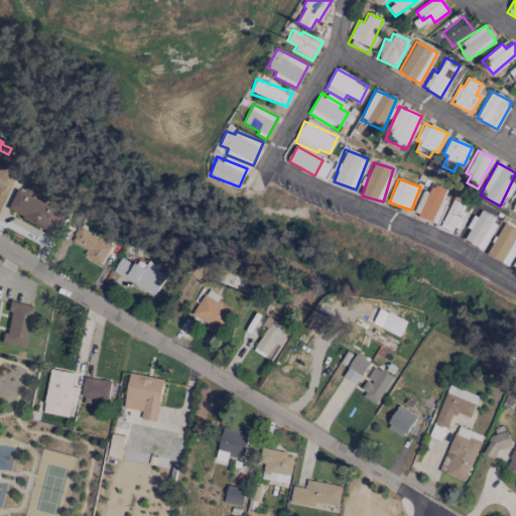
[(438,223),(445,200),(442,199),(445,188),(430,184),(428,192),(421,190),(414,215),(438,223)]
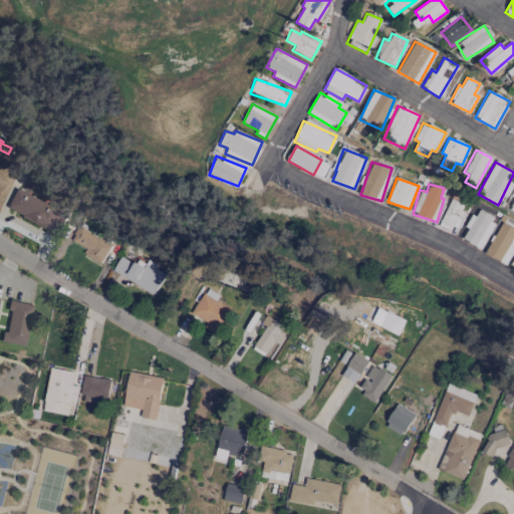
[(57,234),(66,214),(15,190),(6,210),(57,234)]
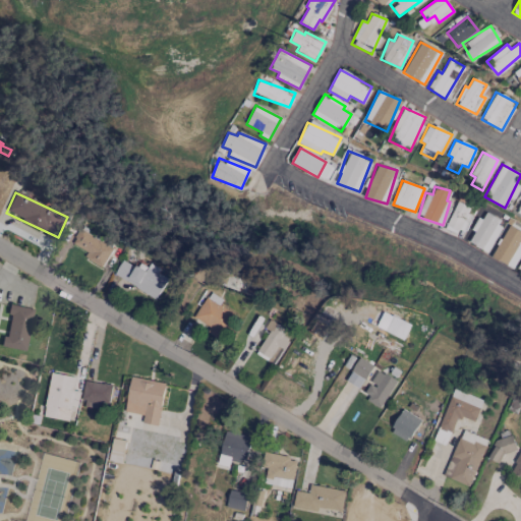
[(466,214),(468,207),(456,201),(446,228),(463,235),(471,216),(466,214)]
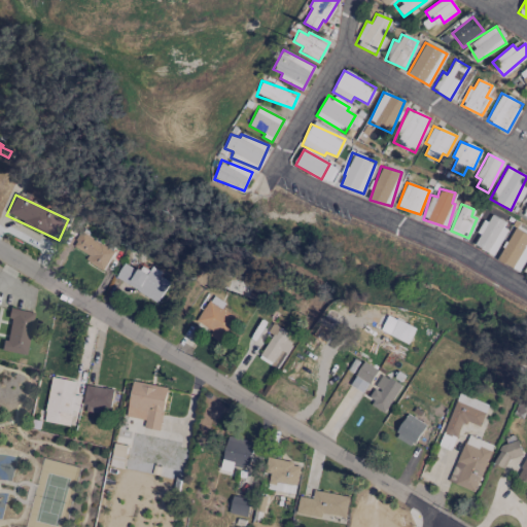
[(507,222),(487,214),(479,234),(480,235),(475,246),(494,254),(507,222)]
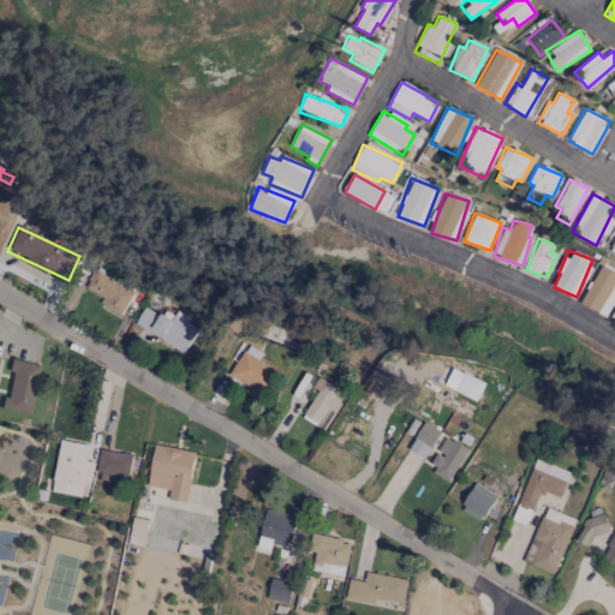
[(133,294),(95,269),(84,286),(103,298),(100,304),(119,316),(133,294)]
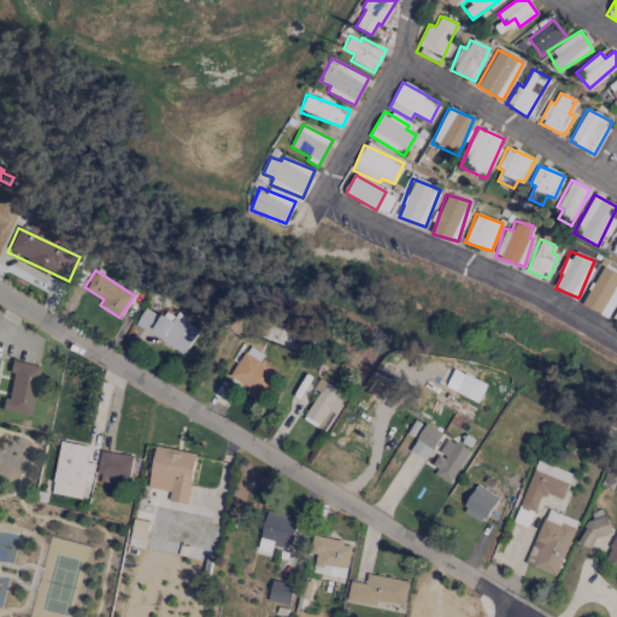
[(198,330),(186,323),(188,318),(177,312),(172,322),(146,306),(135,325),(184,353),(198,330)]
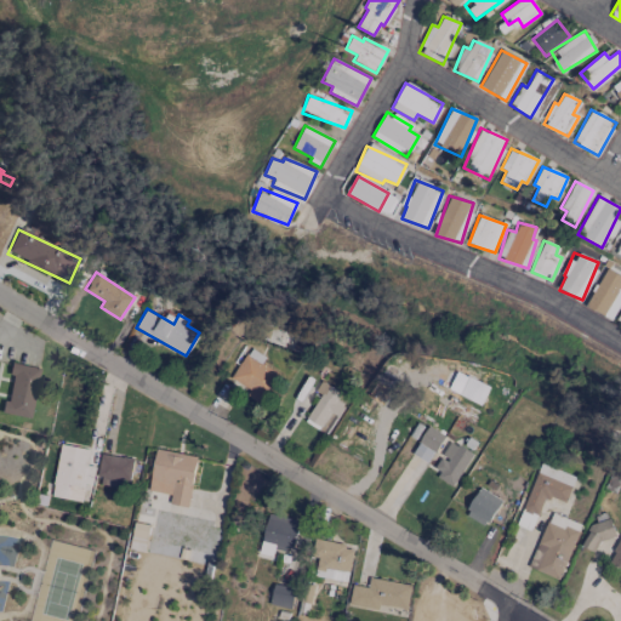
[(278,371),(262,364),(266,357),(248,348),(231,383),(263,400),(278,371)]
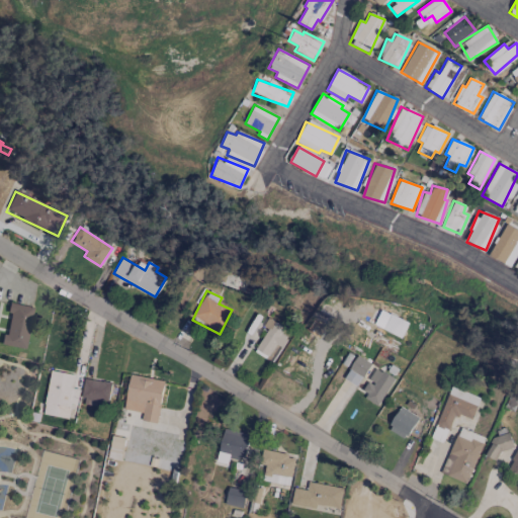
[(32,308),(11,304),(5,336),(2,336),(0,345),(25,349),(32,308)]
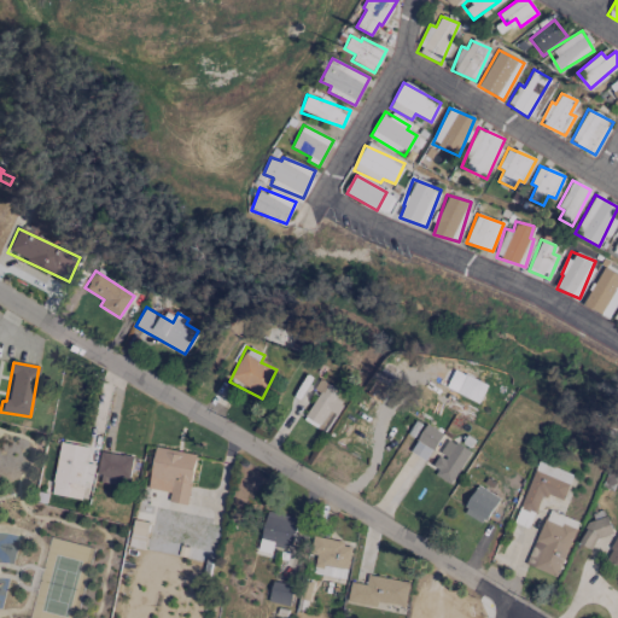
[(343,404),(334,400),(339,390),(320,379),(314,390),(320,392),(304,420),(319,429),(328,410),(337,415),(343,404)]
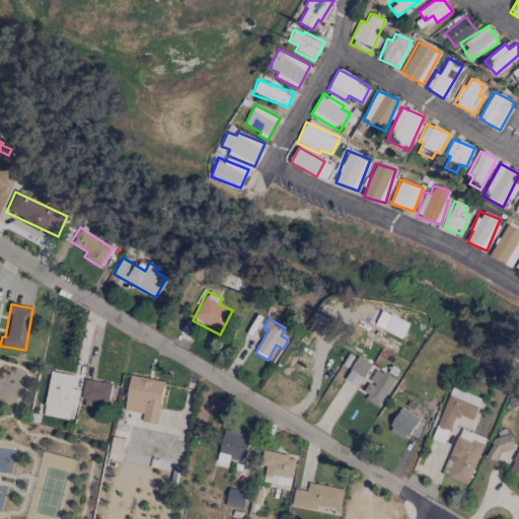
[(358,386),(372,364),(358,356),(345,379),(358,386)]
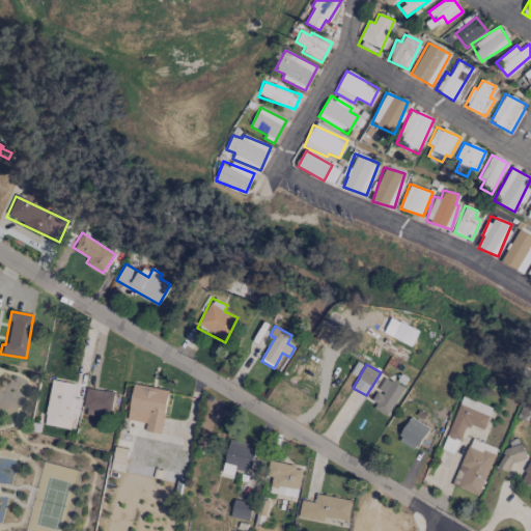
[(45,425),(60,427),(61,420),(78,422),(81,398),(76,397),(78,384),(52,380),(45,425)]
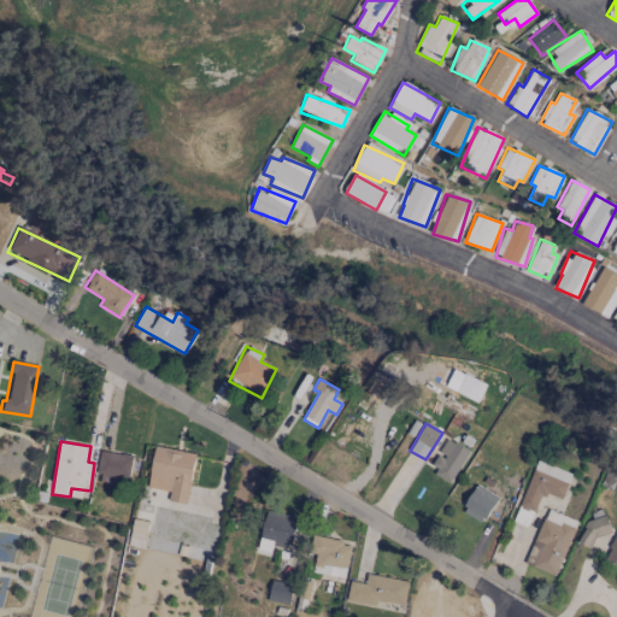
[(438,454),(429,469),(451,482),(470,451),(454,442),(445,459),(438,454)]
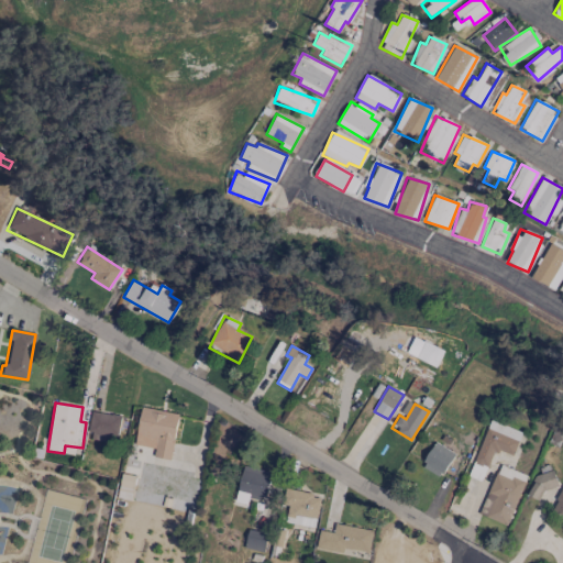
[(179,415),(142,407),(134,444),(155,449),(154,456),(169,461),(179,415)]
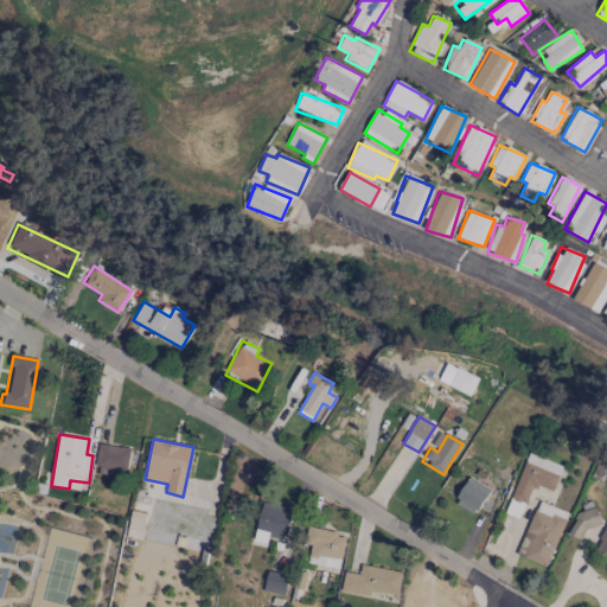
[(131,449),(101,443),(95,472),(125,477),(131,449)]
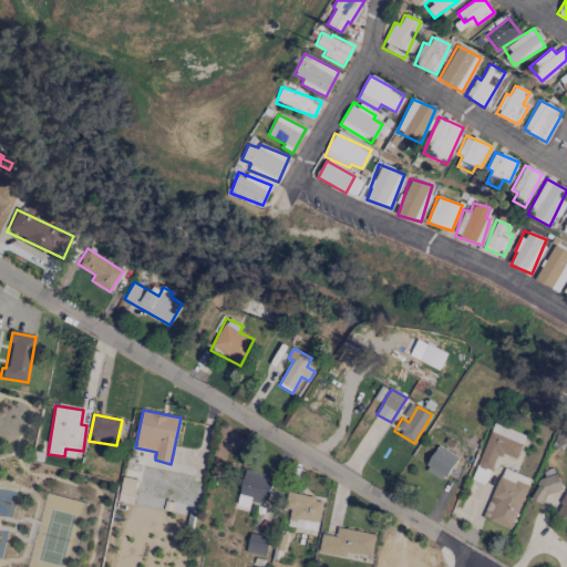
[(474,480),(486,484),(496,453),(517,460),(525,434),(493,423),(474,480)]
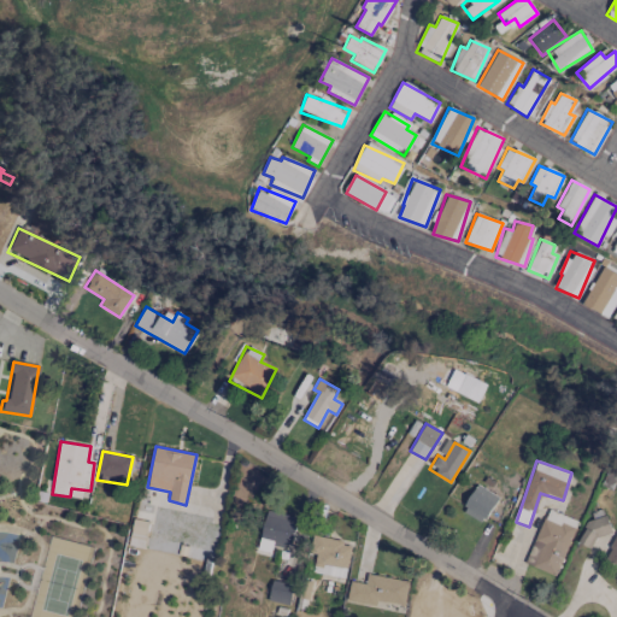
[(498,497),(477,485),(462,511),(483,523),(498,497)]
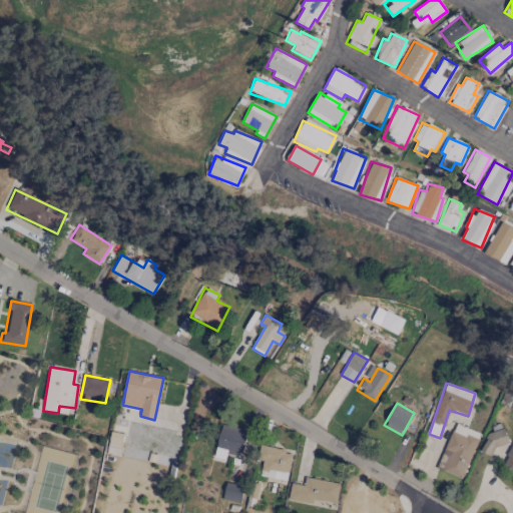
[(436,468),(462,479),(481,433),(455,423),(436,468)]
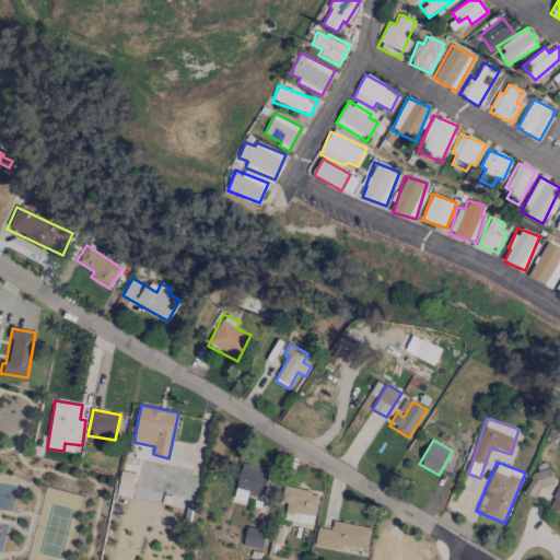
[(235,490),(265,497),(270,470),(242,463),(235,490)]
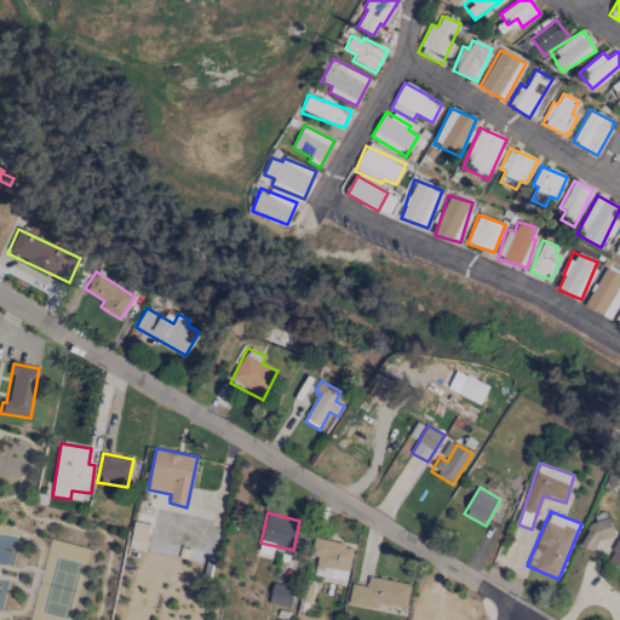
[(615,538),(609,517),(583,526),(589,546),(615,538)]
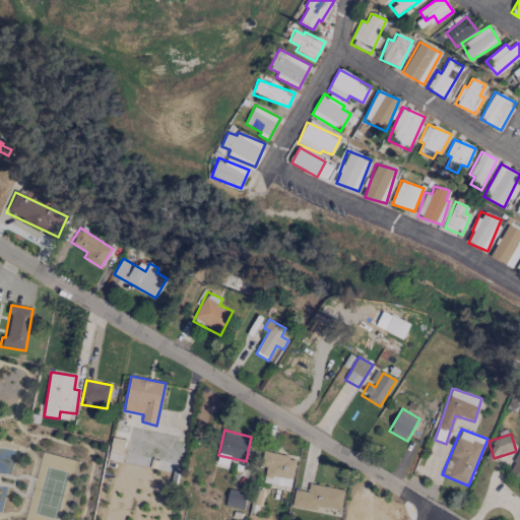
[(121,462),(126,440),(113,437),(109,459),(121,462)]
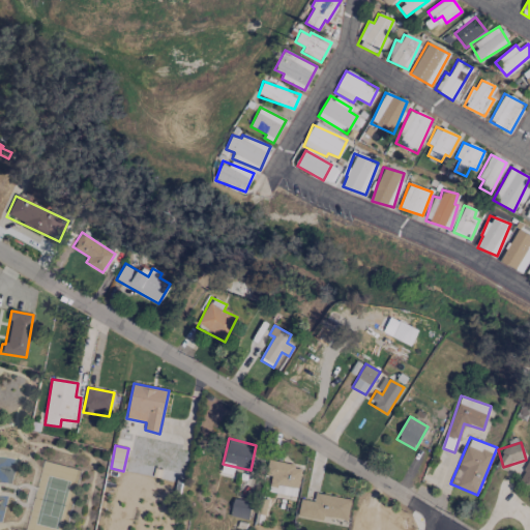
[(529,484),(529,457),(520,479),(529,484)]
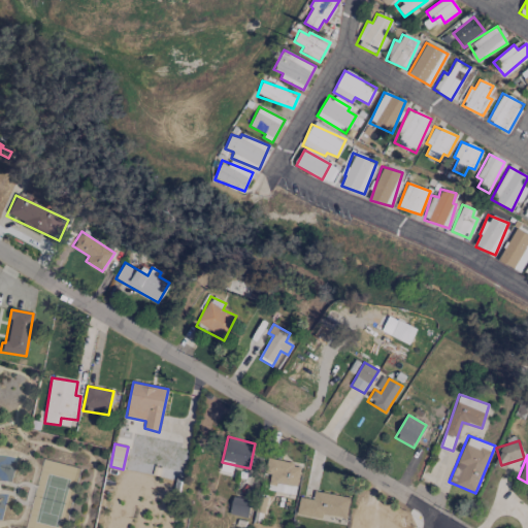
[(265,490),(295,495),(301,465),(271,459),(265,490)]
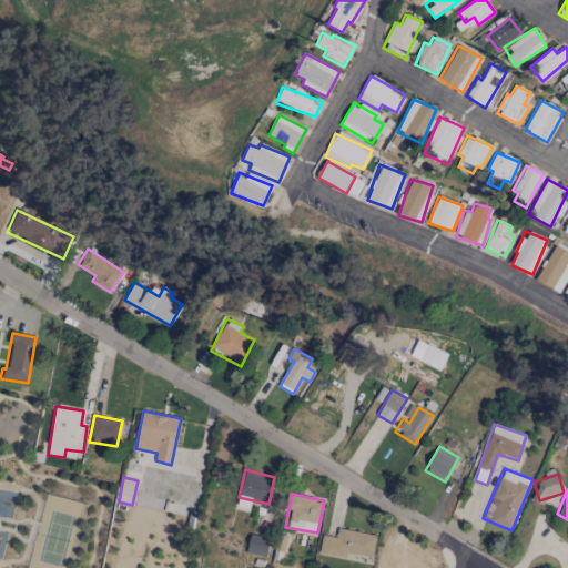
[(372,558),(376,535),(338,528),(336,537),(323,535),(318,553),(346,558),(347,553),(372,558)]
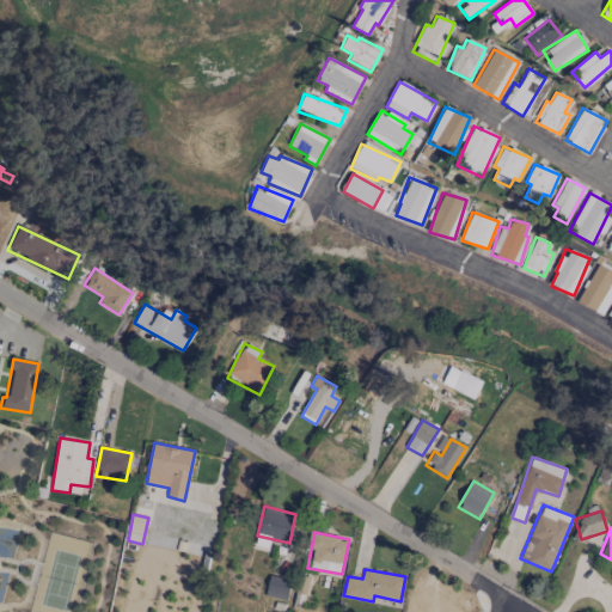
[(265,595),(287,600),(291,580),(270,575),(265,595)]
